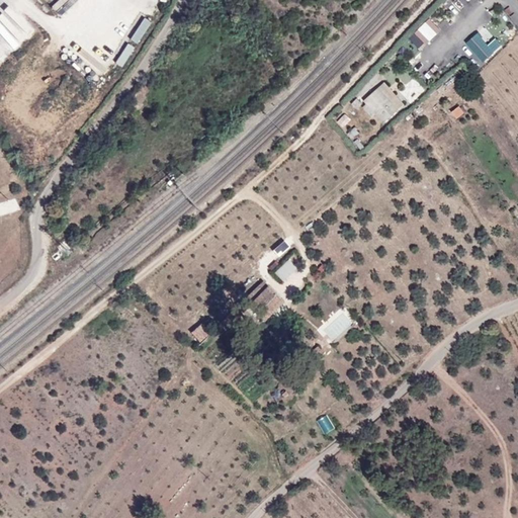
[(144,15),(135,37),(141,40),(150,18),(144,15)]
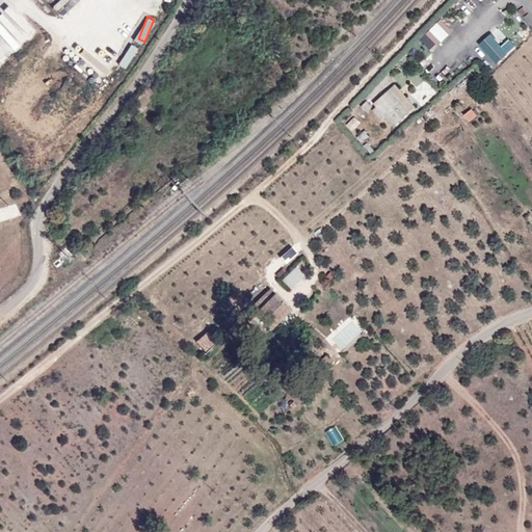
[(441,43),(455,28),(444,16),(428,30),(441,43)]
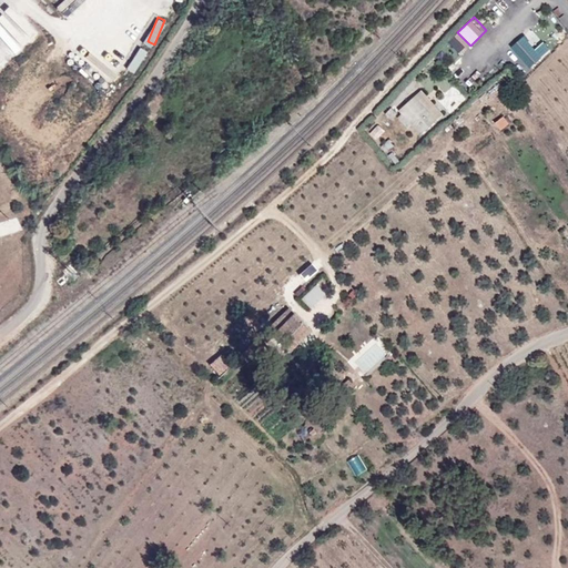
[(533,67),(553,48),(545,39),(537,47),(525,33),(513,46),(533,67)]
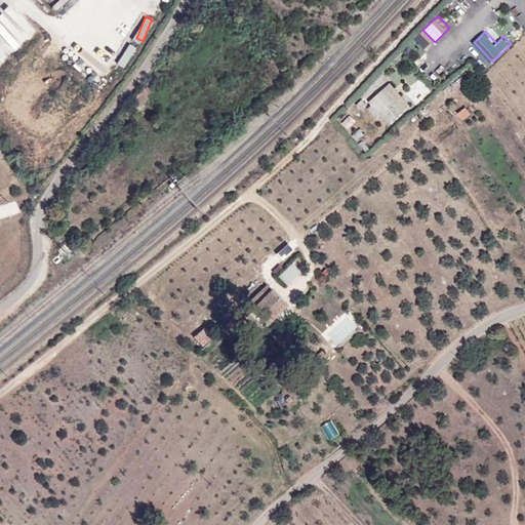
[(449,85),(443,90),(445,93),(451,88),(449,85)]
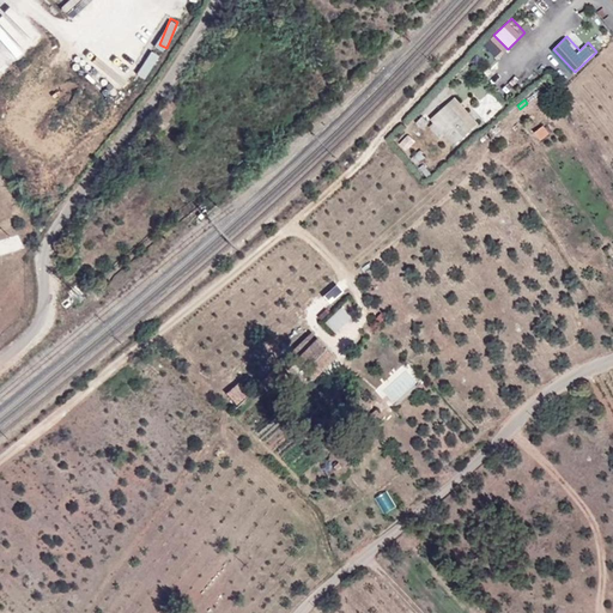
[(468,128),(445,104),(430,117),(453,143),(468,128)]
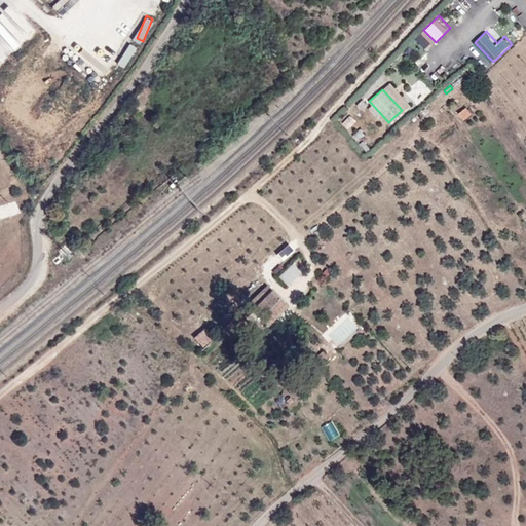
[(471,114),(465,107),(459,112),(464,119),(471,114)]
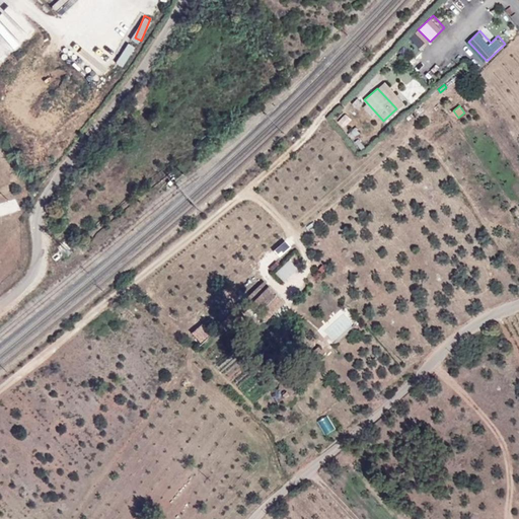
[(291,257),(277,271),(284,279),(299,267),(291,257)]
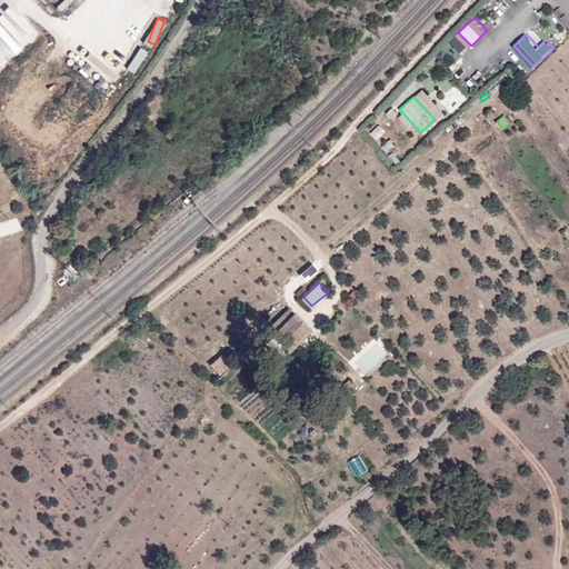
[(288,351),(310,329),(289,308),(240,356),(246,362),(272,336),(288,351)]
